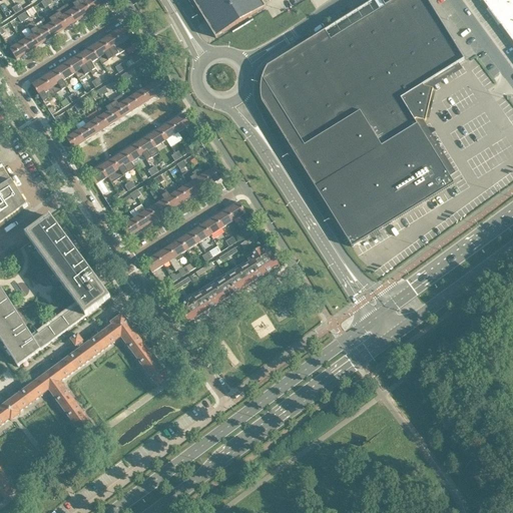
[(87,15),(77,0),(74,0),(65,6),(76,22),(87,15)]
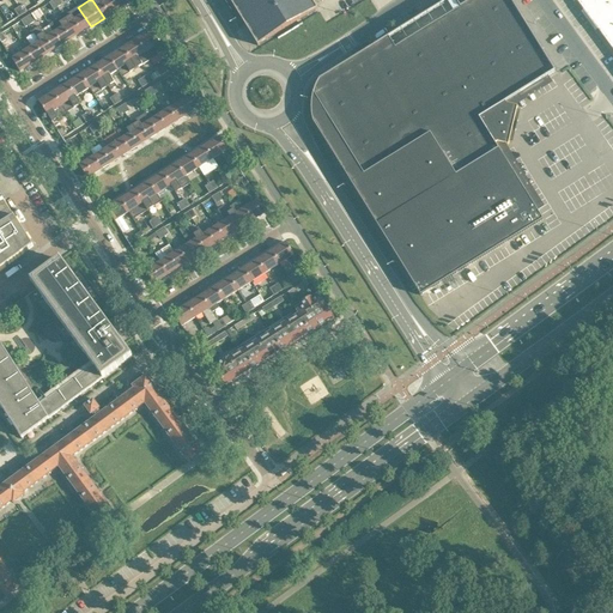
[(92,0),(104,18),(119,10),(113,0),(92,0)]
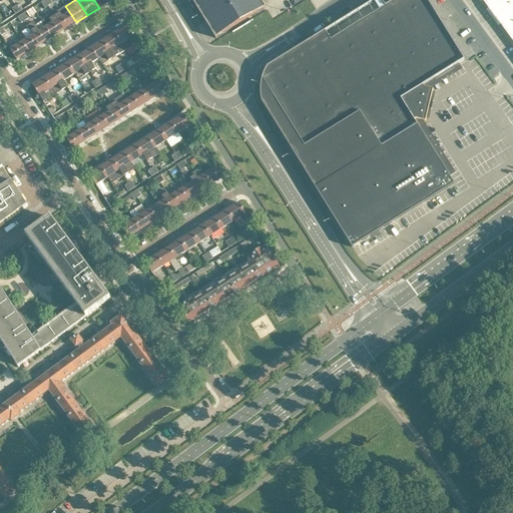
[(230,30),(229,30),(251,16),(252,17),(258,13),(257,13),(259,12),(264,9),(266,7),(263,2),(261,0),(191,0),(205,21),(209,28),(215,38),(217,37),(218,37),(223,34),(222,34),(224,33),(230,30)]
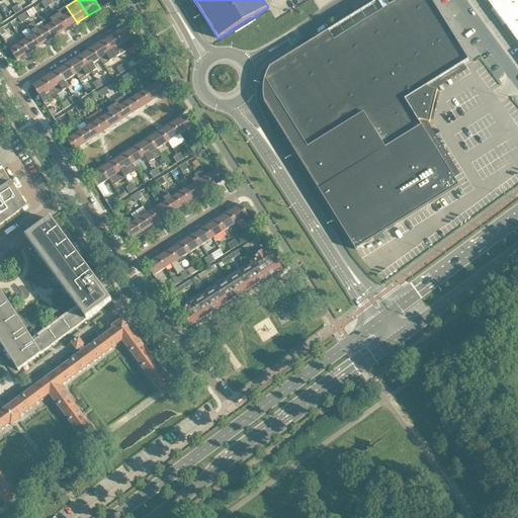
[(263,85),(263,91),(263,97),(264,103),(355,250),(356,249),(458,186),(453,178),(418,120),(420,120),(427,121),(429,122),(430,119),(436,93),(437,90),(435,89),(431,89),(428,88),(427,88),(426,87),(461,65),(463,64),(468,61),(461,48),(460,46),(431,0),(398,0),(393,4),(390,6),(389,6),(334,40),(328,31),(321,35),(318,37),(279,62),(270,68),(266,73),(265,79),(263,85)]
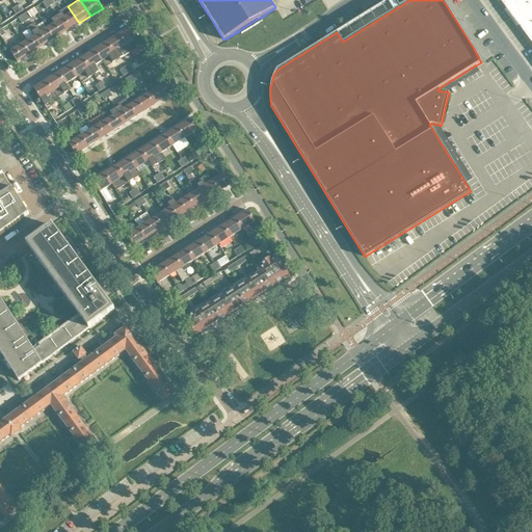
[(531,0),(500,0),(531,43),(531,0)]
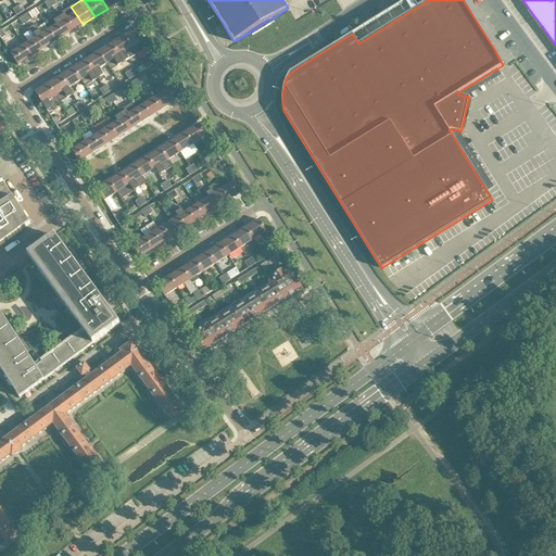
[(70,33),(83,24),(71,7),(58,14),(70,33)]
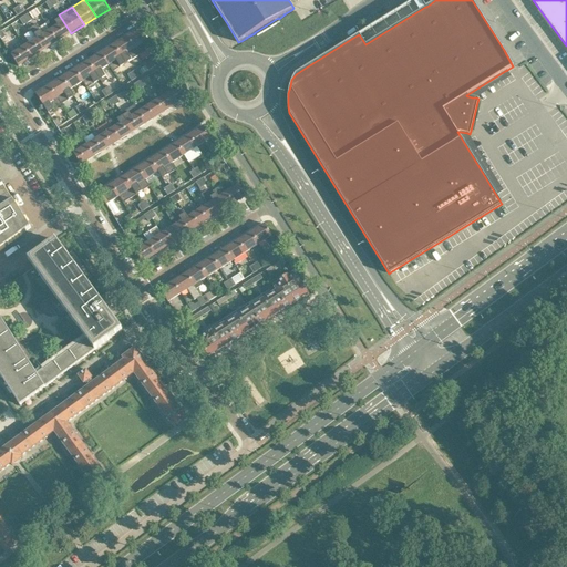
[(40,14),(37,8),(29,13),(33,19),(40,14)]
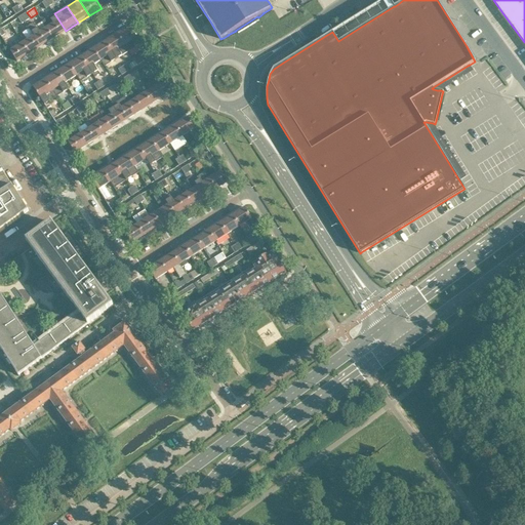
[(42,22),(53,38),(66,31),(54,13),(42,22)]
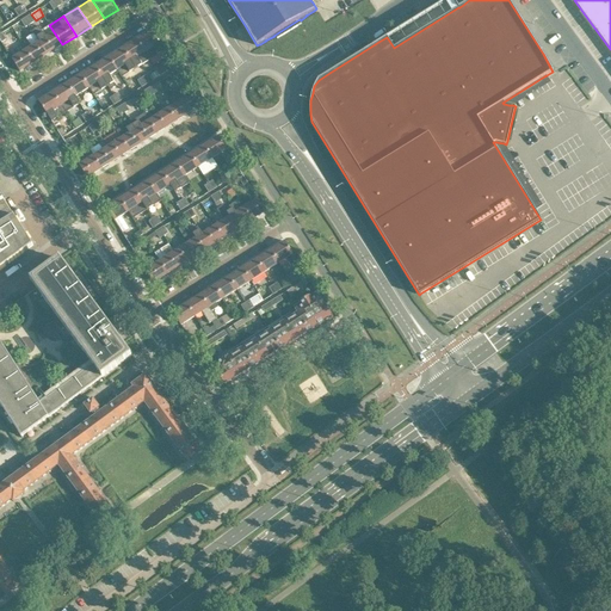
[(39,41),(48,54),(62,44),(49,25),(35,34),(39,41)]
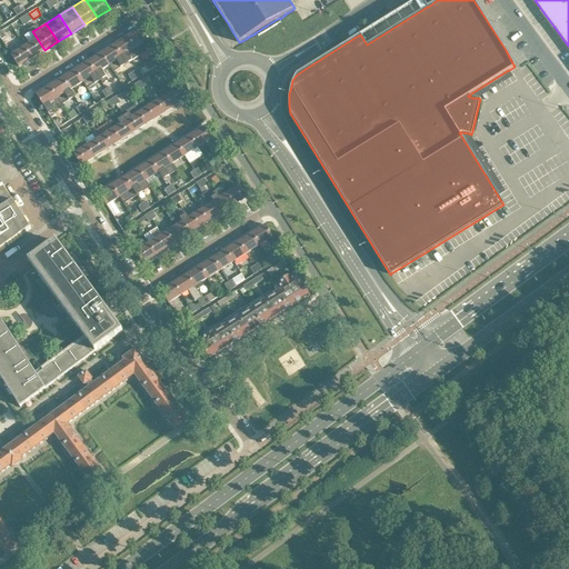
[(141,29),(128,37),(140,56),(152,47),(141,29)]
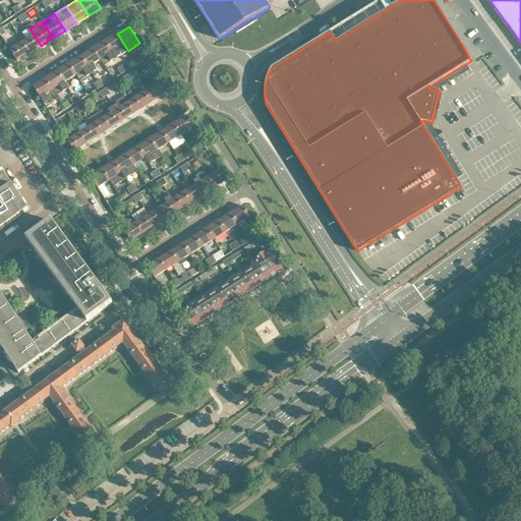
[(117,34),(105,41),(116,58),(128,51),(117,34)]
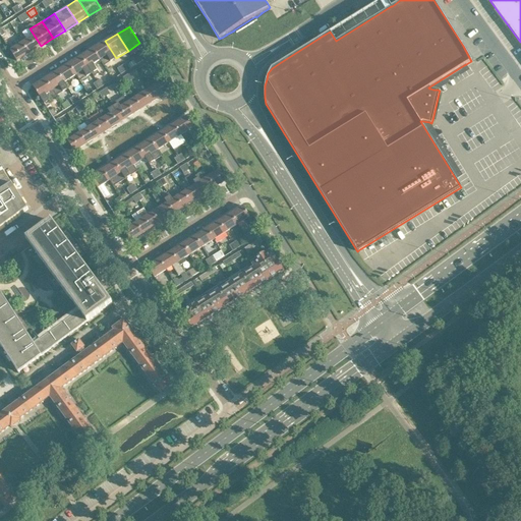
[(22,43),(29,53),(41,46),(34,35),(22,43)]
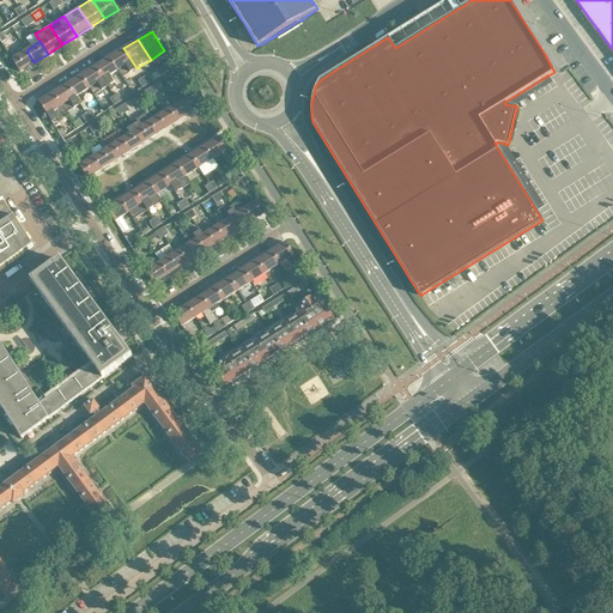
[(123,48),(109,58),(117,71),(122,78),(137,68),(123,48)]
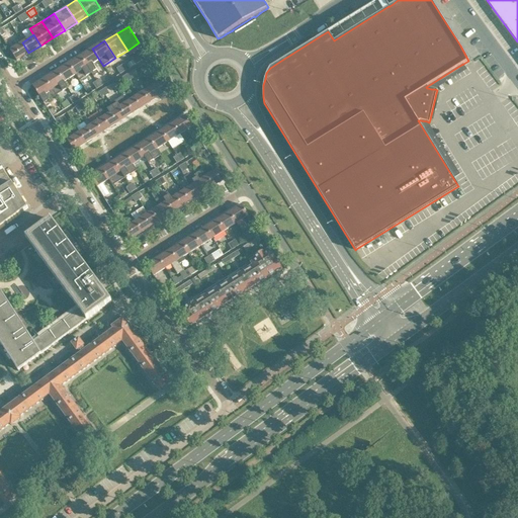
[(10,50),(16,61),(28,53),(22,42),(10,50)]
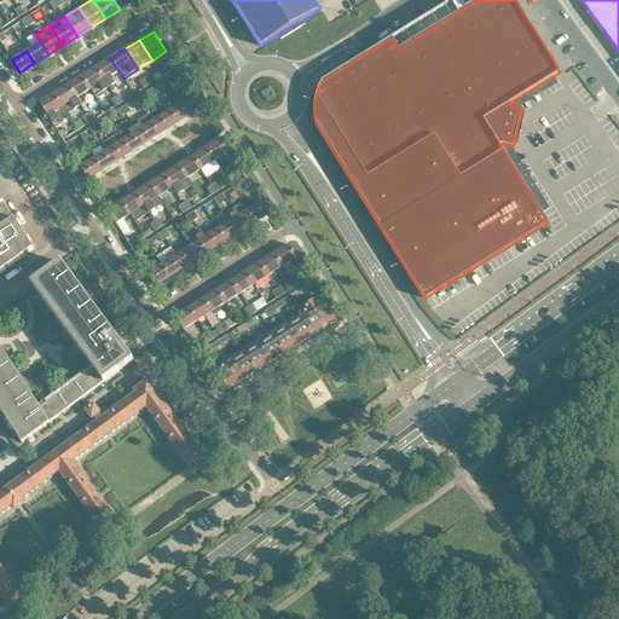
[(110,58),(97,67),(109,87),(111,91),(117,87),(110,76),(119,71),(110,58)]
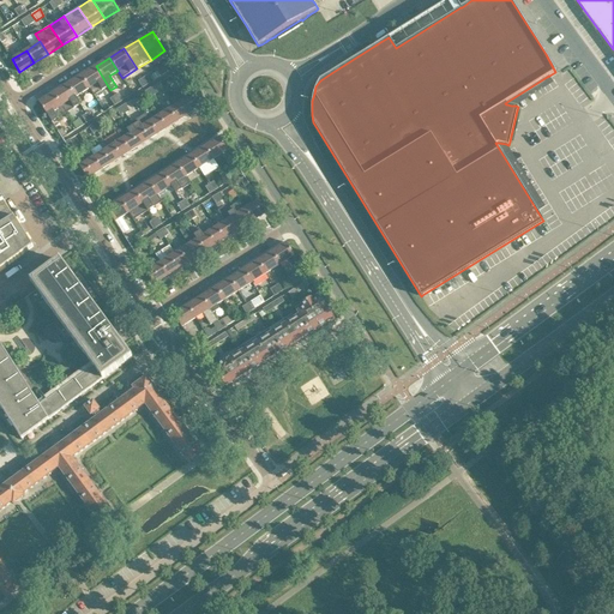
[(156,68),(157,71),(161,76),(169,71),(164,64),(156,68)]
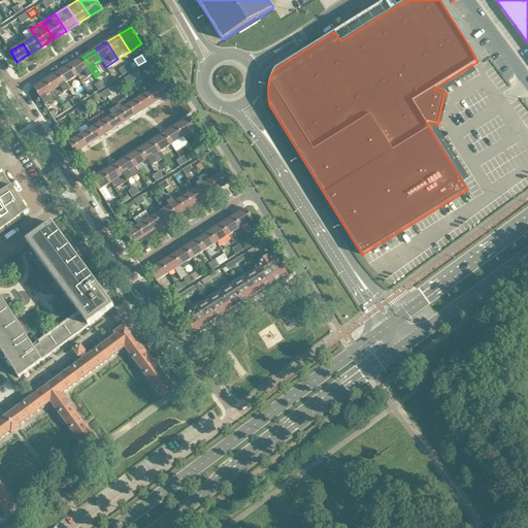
[(70,65),(77,75),(80,83),(93,74),(83,57),(70,65)]
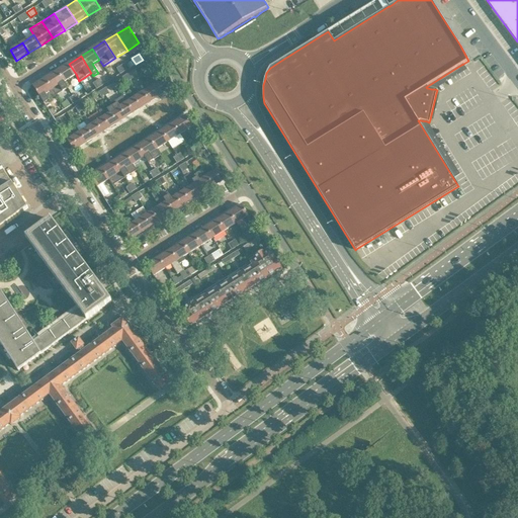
[(69,64),(57,71),(64,82),(76,74),(69,64)]
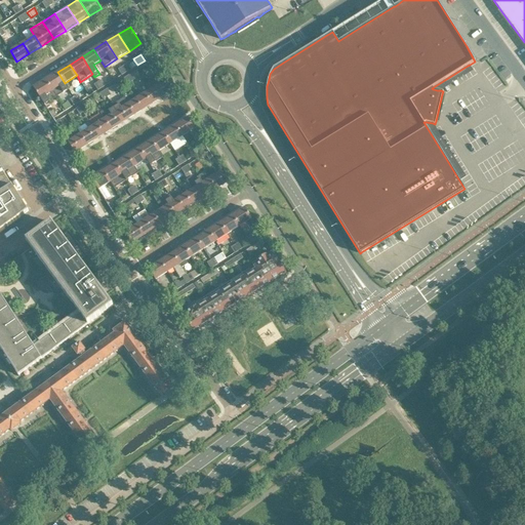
[(57,72),(45,80),(52,90),(56,96),(69,89),(65,83),(57,72)]
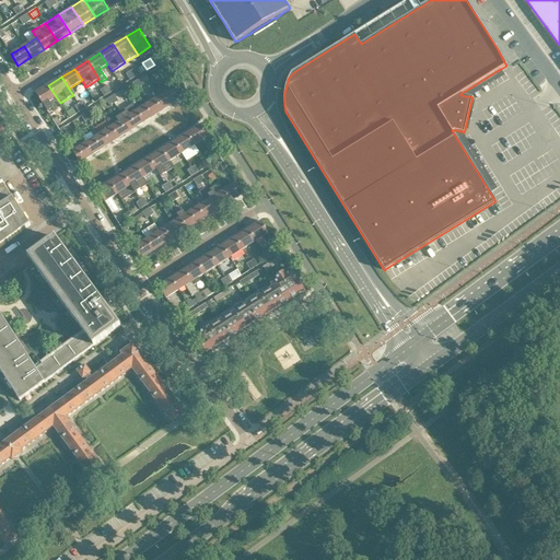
[(159,88),(163,94),(170,106),(183,97),(171,79),(159,88)]
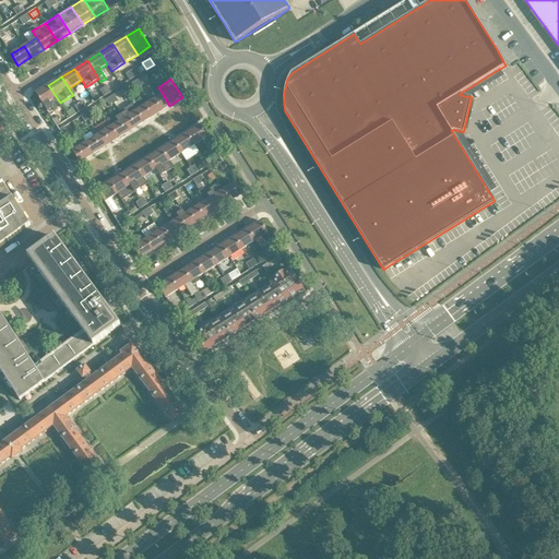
[(60,103),(56,96),(48,85),(36,93),(43,105),(47,111),(60,103)]
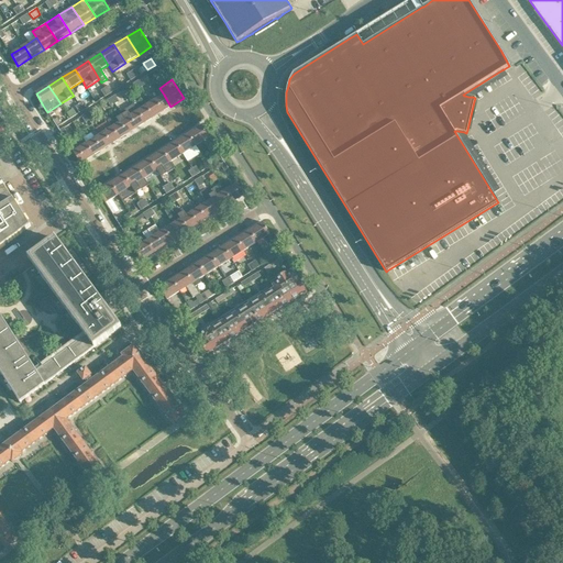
[(157,114),(170,107),(164,95),(151,102),(157,114)]
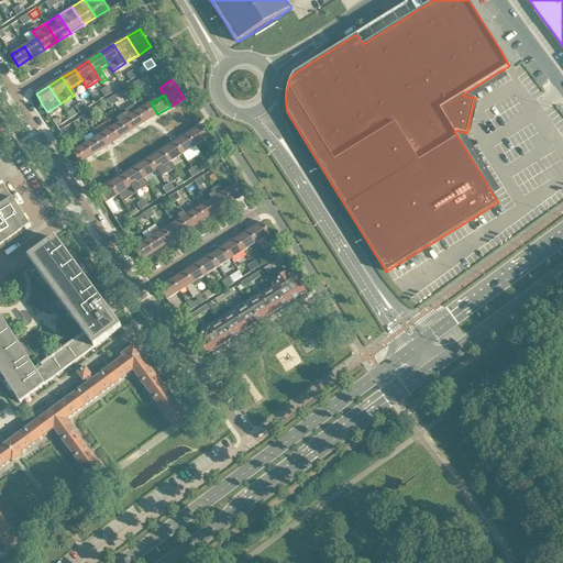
[(151,102),(138,111),(145,122),(157,114),(151,102)]
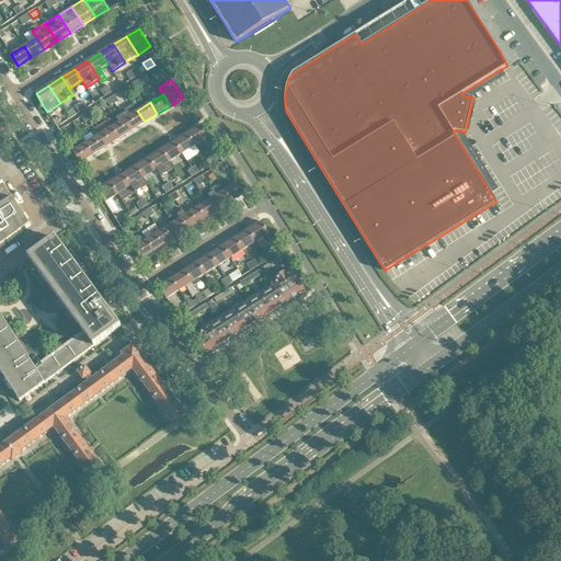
[(134,105),(121,113),(132,130),(145,122),(137,111),(134,105)]
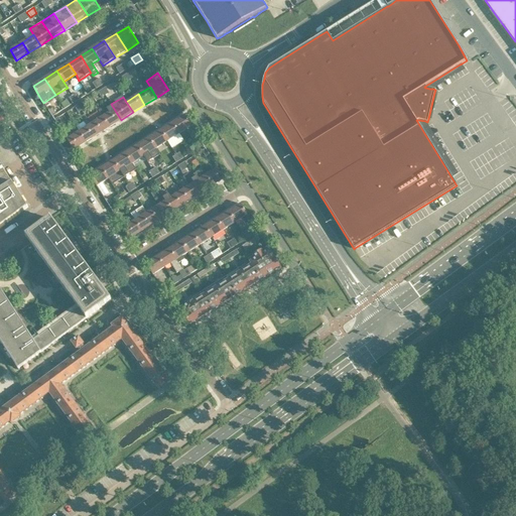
[(61,104),(65,108),(70,105),(67,100),(61,104)]
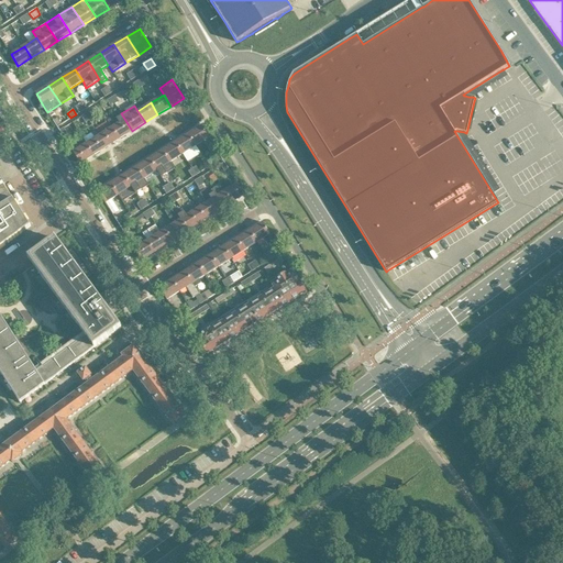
[(121,113),(108,122),(109,122),(111,128),(119,139),(120,139),(125,135),(132,131),(121,113)]
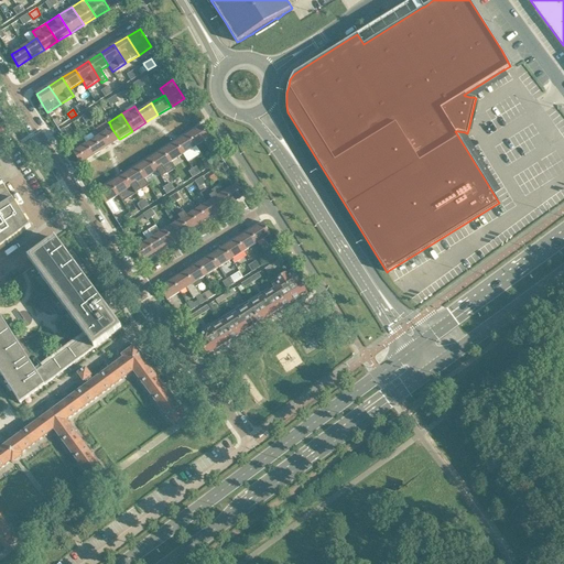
[(109,122),(96,131),(99,136),(106,148),(107,148),(108,147),(119,139),(111,128),(109,122)]
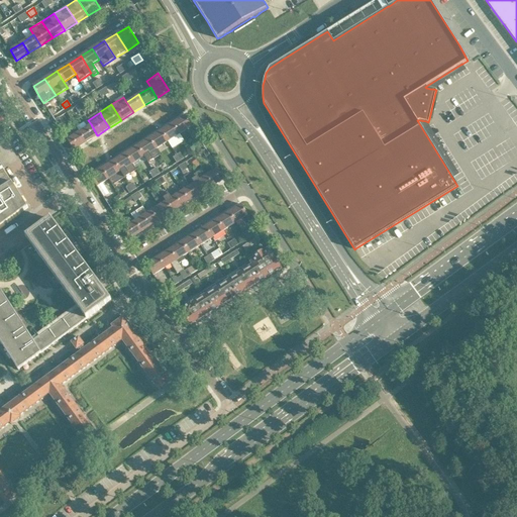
[(185,115),(173,123),(180,133),(192,126),(185,115)]
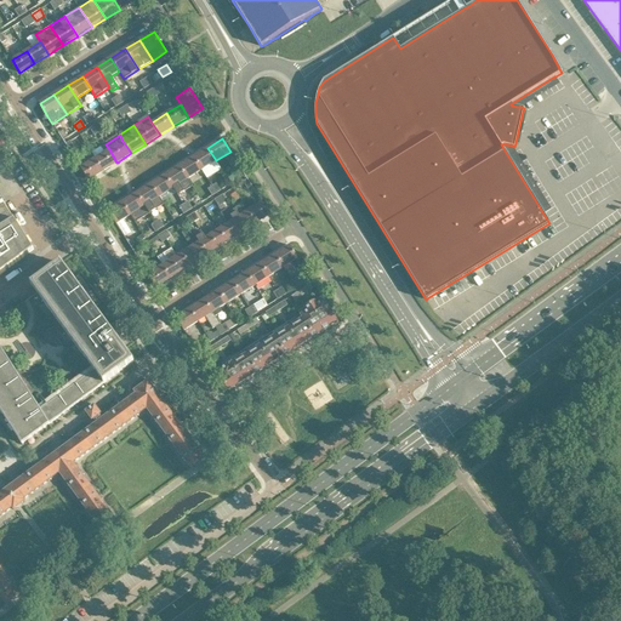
[(208,148),(193,157),(201,170),(208,178),(222,170),(216,160),(208,148)]
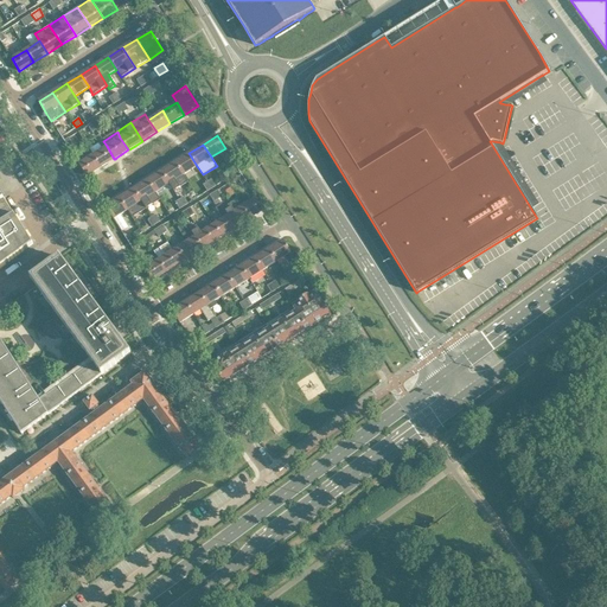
[(107,146),(93,155),(101,167),(108,163),(113,160),(114,159),(107,146)]
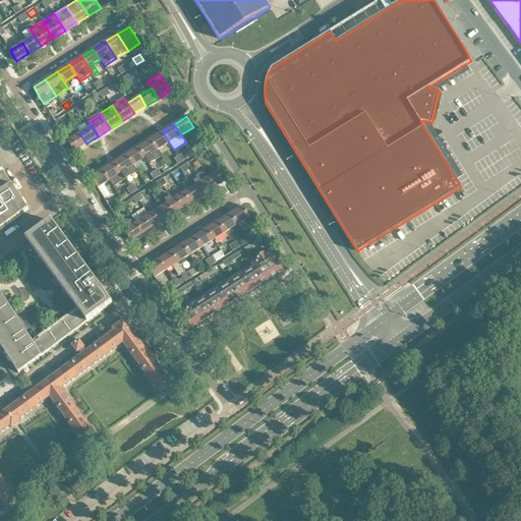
[(162,131),(151,139),(157,150),(169,142),(162,131)]
